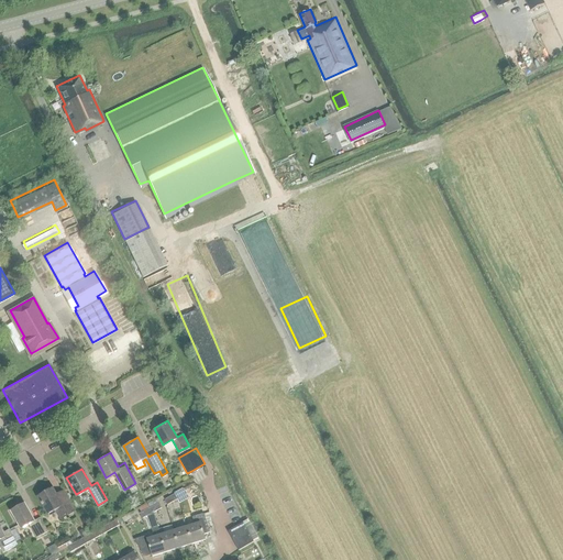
[(54,484),(52,486),(37,494),(47,512),(56,507),(61,516),(74,508),(63,489),(57,491),(54,484)]
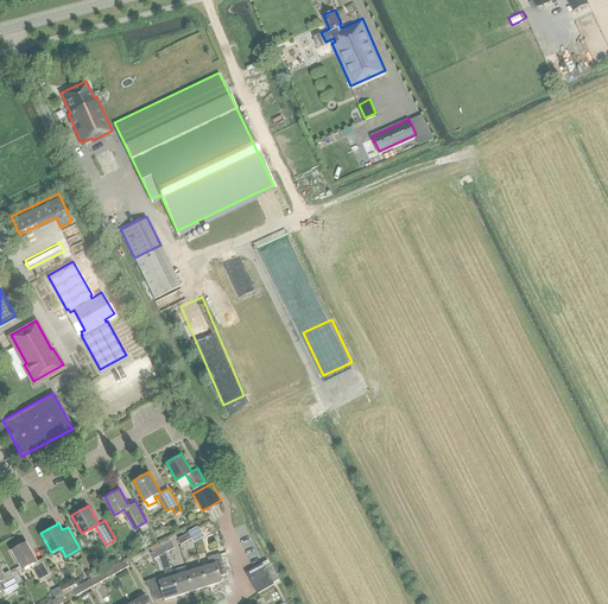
[(201,531),(198,525),(188,531),(191,535),(201,531)]
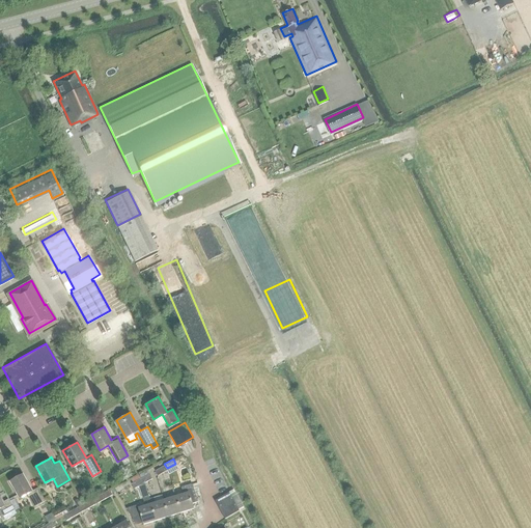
[(158,473),(167,468),(164,464),(155,468),(158,473)]
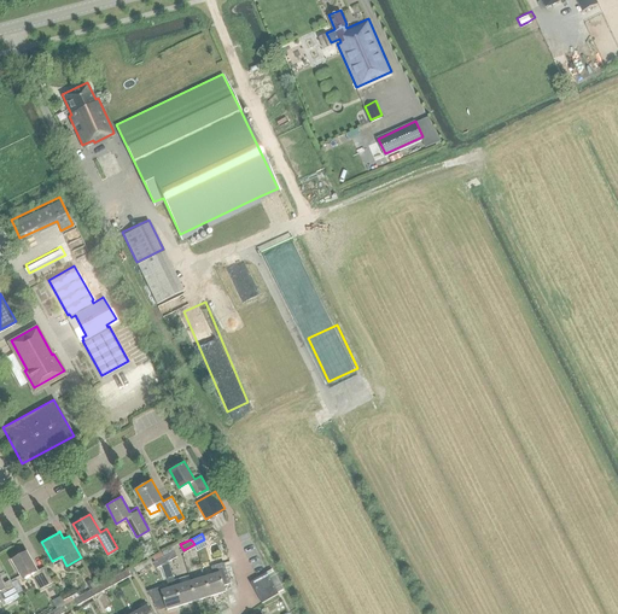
[(174,548),(163,554),(167,560),(178,554),(174,548)]
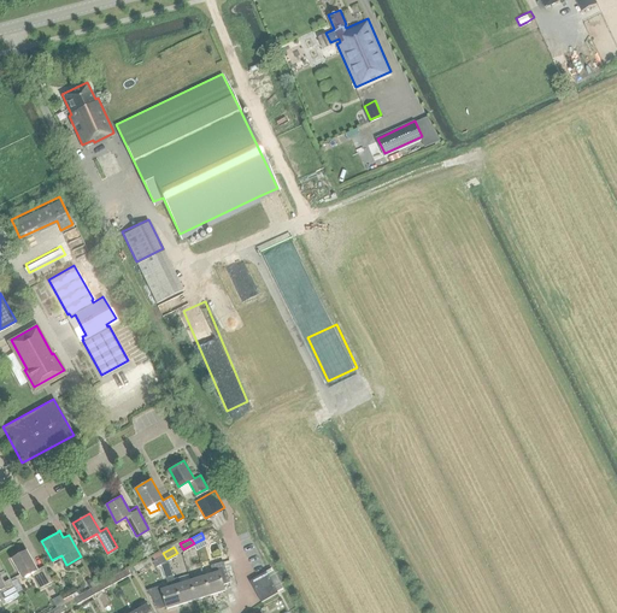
[(39,571),(27,549),(12,556),(23,577),(31,571),(40,587),(52,579),(46,567),(39,571)]
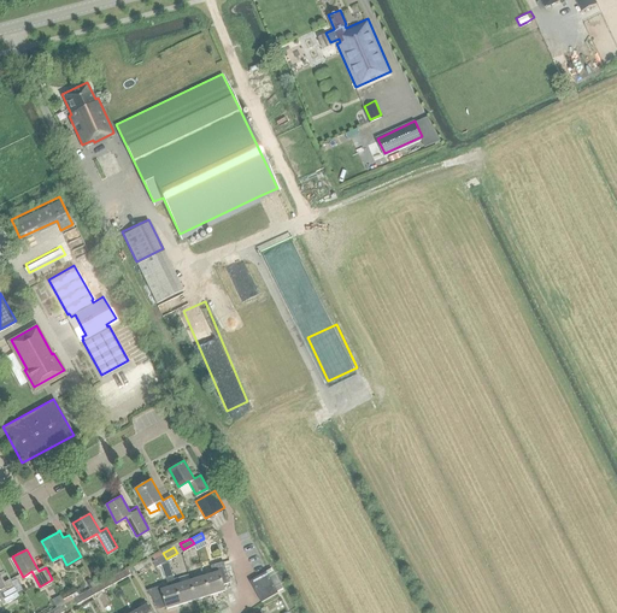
[(163,553),(153,559),(156,565),(166,559),(163,553)]
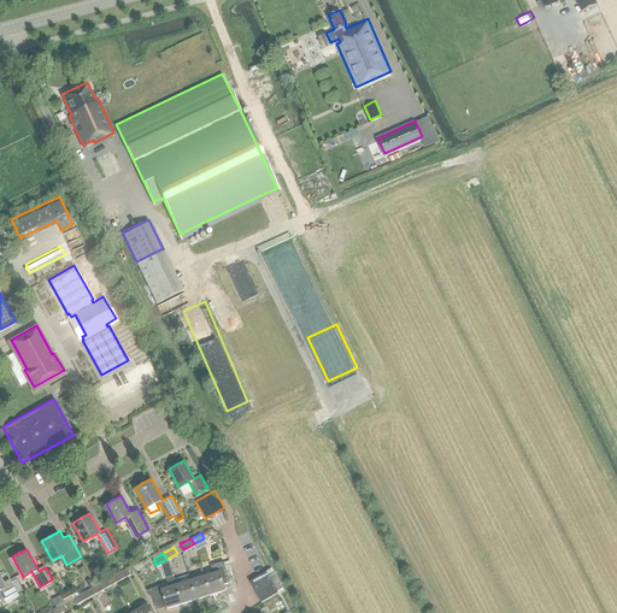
[(210,564),(212,571),(204,573),(211,593),(225,588),(223,582),(229,581),(223,560),(210,564)]
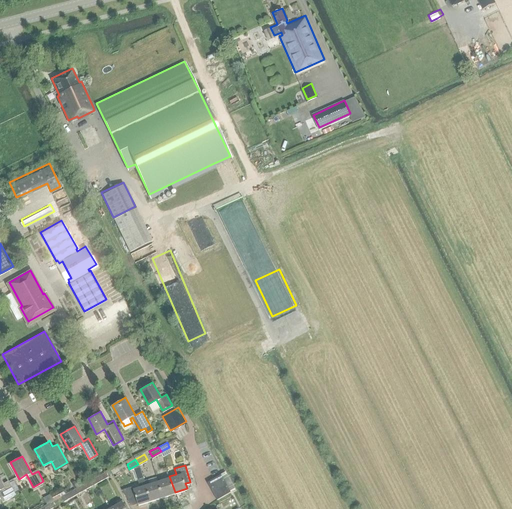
[(105,470),(94,476),(97,481),(108,475),(105,470)]
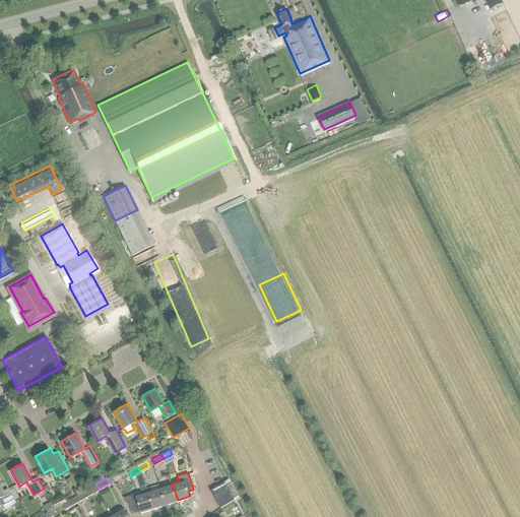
[(216,485),(210,489),(213,494),(232,483),(228,478),(216,485)]
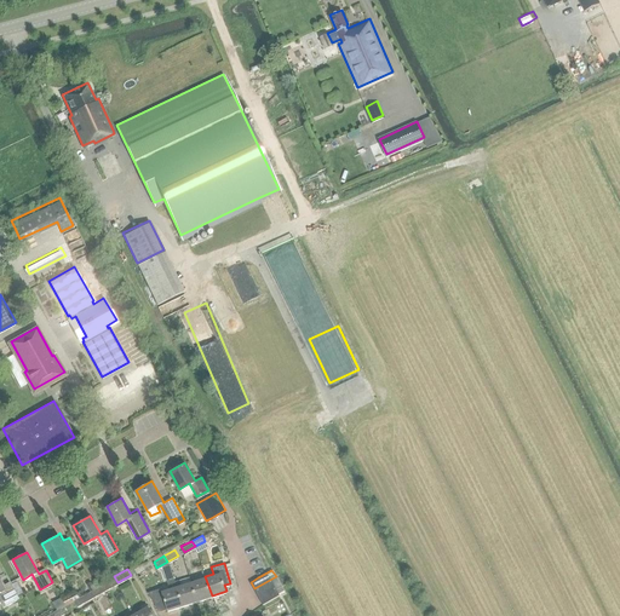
[(114,576),(101,583),(104,589),(116,583),(118,582),(114,576)]
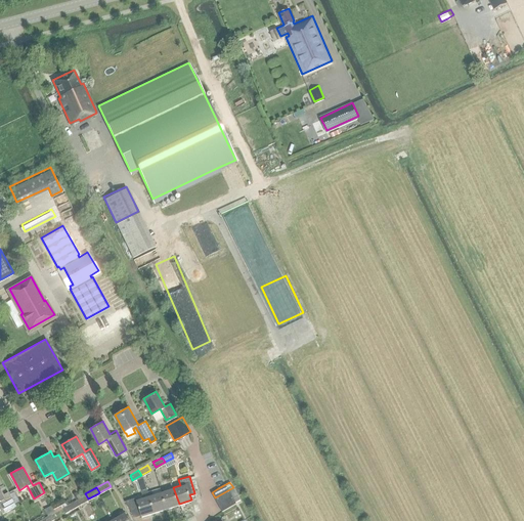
[(173,487),(161,491),(166,508),(179,504),(173,487)]
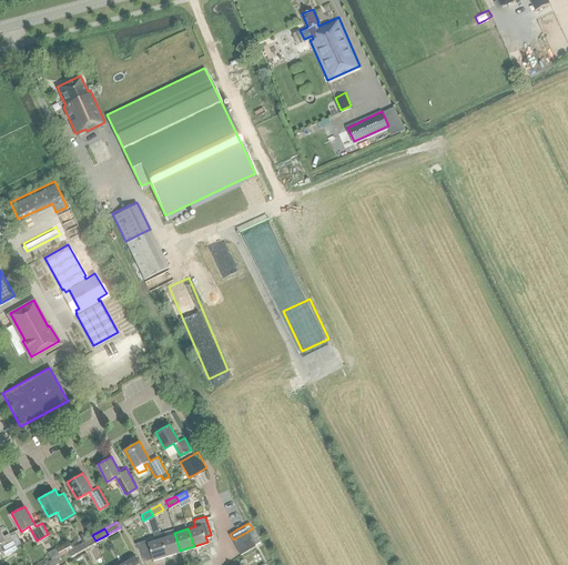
[(233,540),(236,546),(256,535),(253,528),(233,540)]
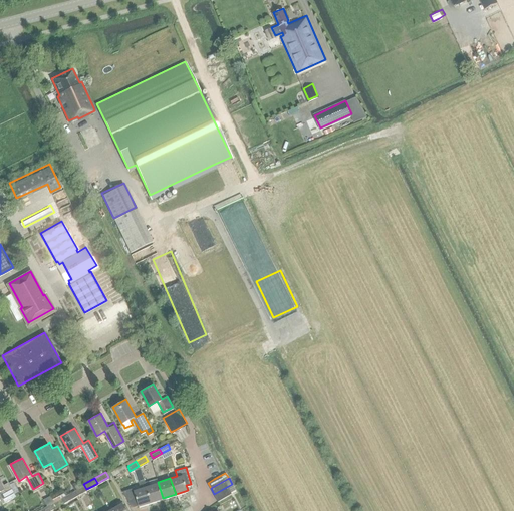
[(145,480),(144,479),(139,481),(141,488),(134,490),(133,486),(122,490),(129,502),(137,500),(139,506),(151,502),(146,486),(145,480)]
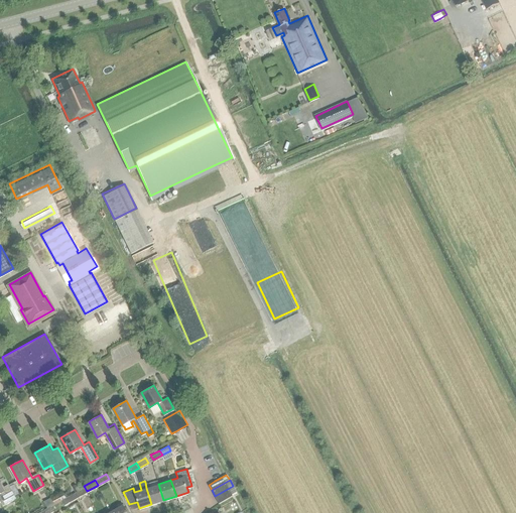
[(2,487),(0,483),(0,501),(2,504),(15,497),(8,484),(2,487)]
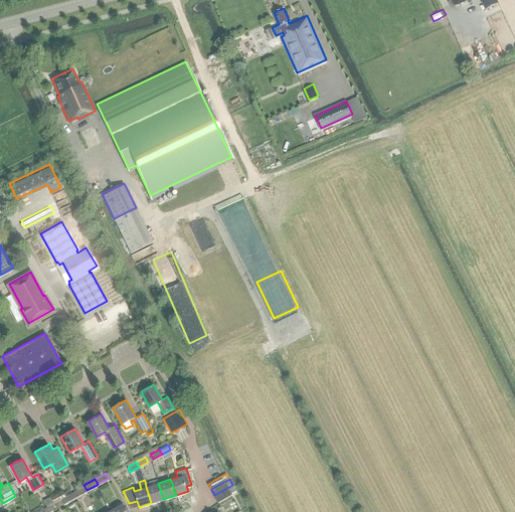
[(158,483),(146,487),(151,503),(163,499),(158,483)]
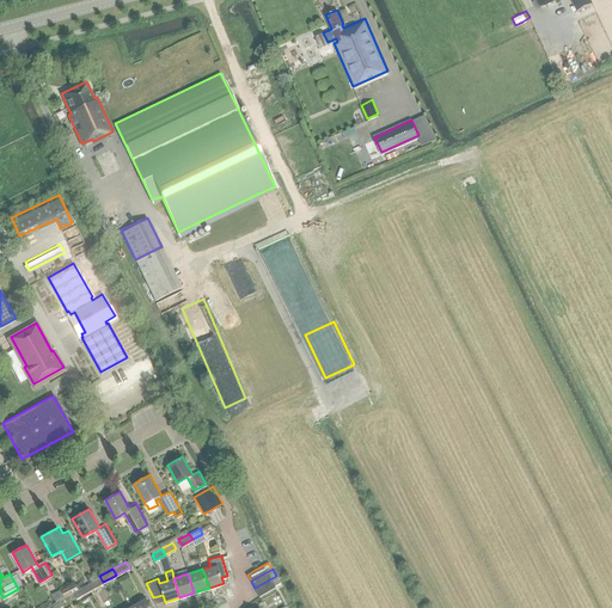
[(99,576),(87,583),(91,589),(92,588),(103,582),(99,576)]
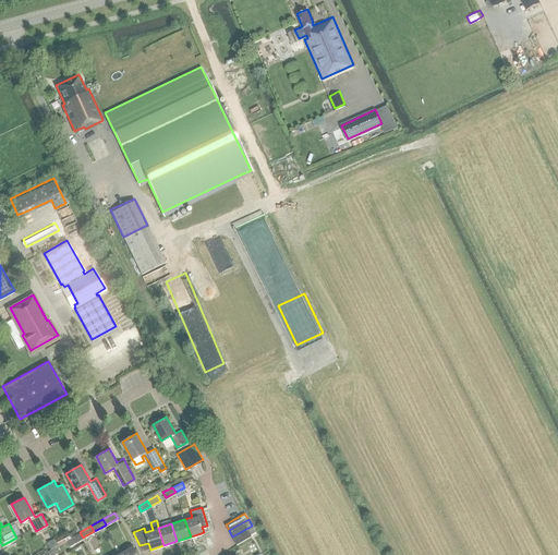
[(256,532),(252,526),(232,537),(235,543),(256,532)]
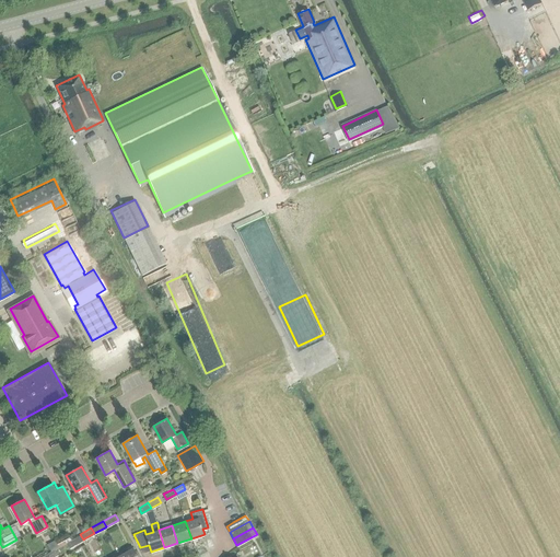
[(70,547),(83,540),(80,534),(67,542),(70,547)]
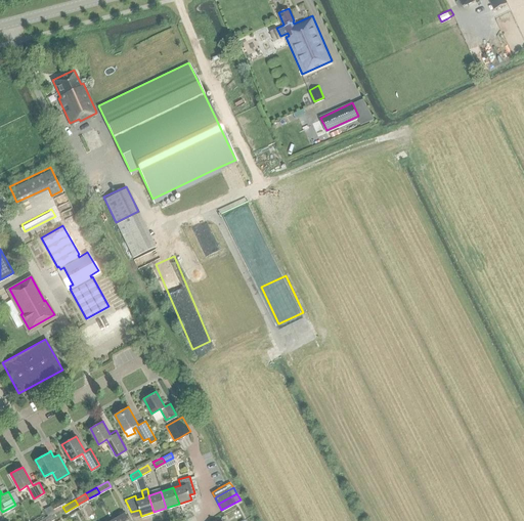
[(116,520),(130,520),(125,512),(114,518),(116,520)]
